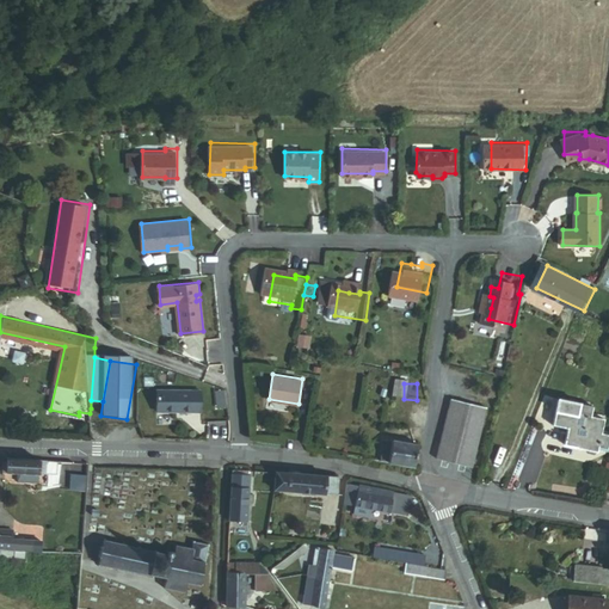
[(160,413),(204,412),(204,391),(159,393),(160,413)]
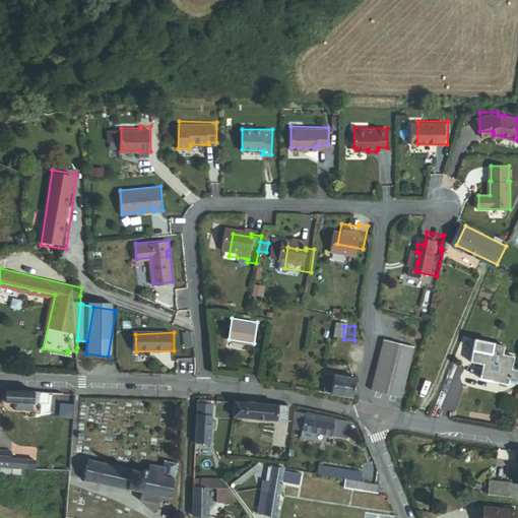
[(372,390),(403,397),(416,341),(400,337),(399,342),(384,338),(372,390)]
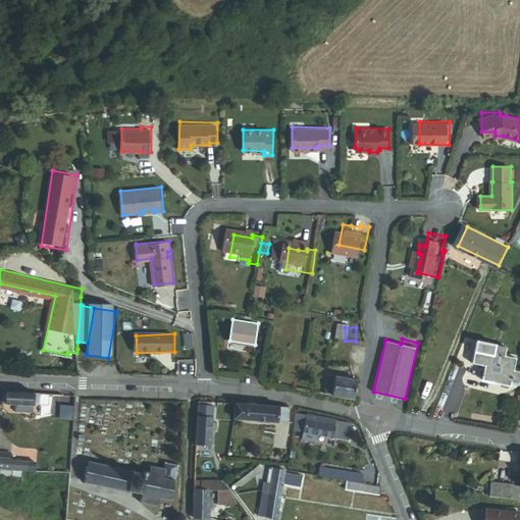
[(516,381),(519,382),(519,365),(517,365),(519,358),(519,355),(505,351),(506,348),(480,341),(474,364),(481,366),(479,371),(487,373),(485,378),(515,386),(516,381)]
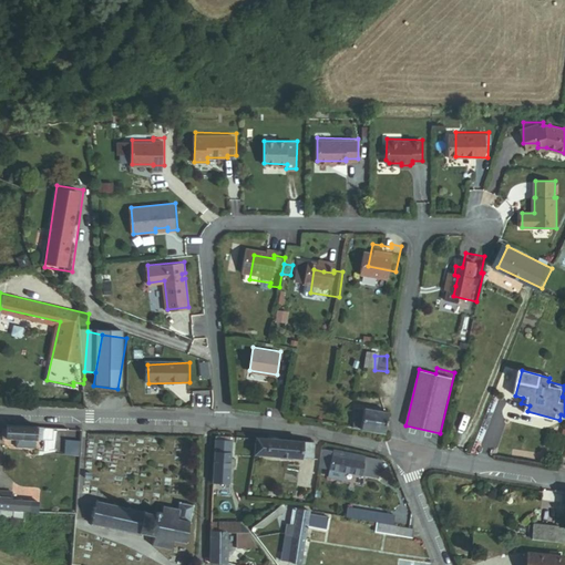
[(361,425),(391,431),(394,412),(365,407),(361,425)]
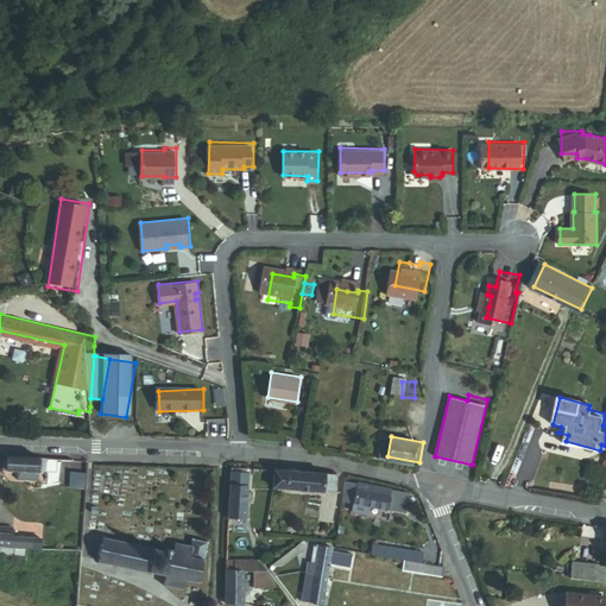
[(20,467),(49,468),(50,461),(50,456),(21,455),(21,460),(20,467)]
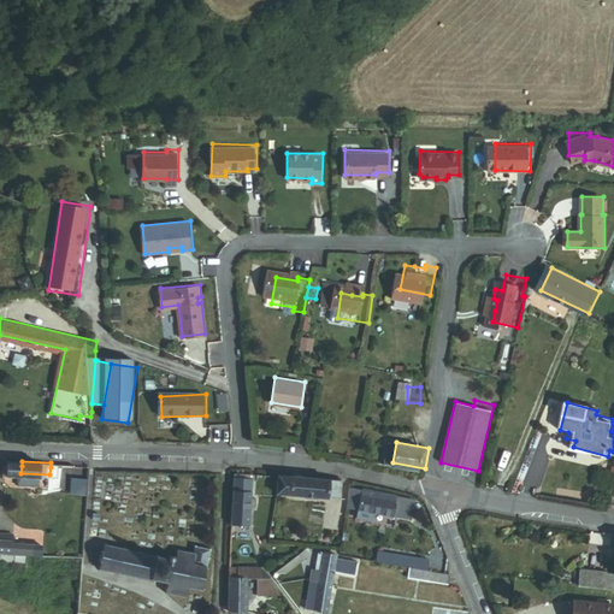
[(234,525),(249,525),(252,478),(236,477),(234,525)]
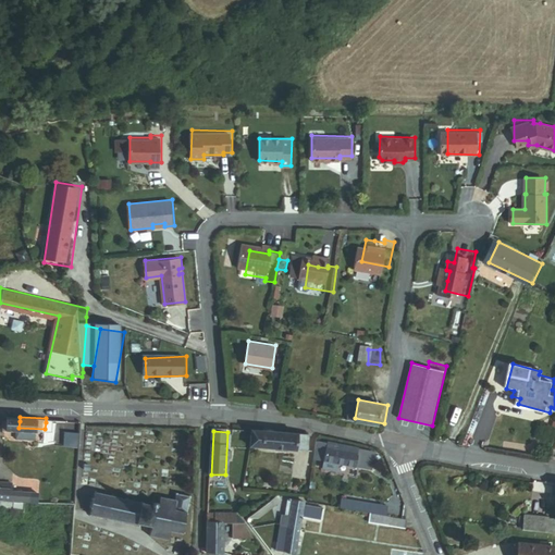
[(249,446),(281,452),(283,436),(251,432),(249,446)]
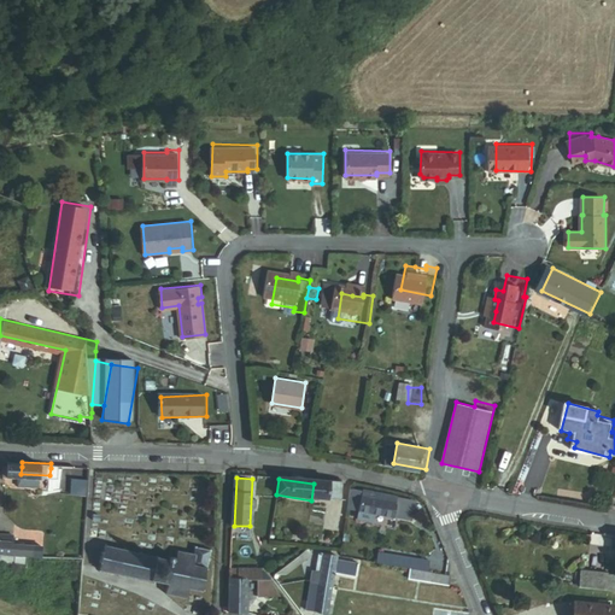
[(311,501),(338,504),(340,487),(314,484),(311,501)]
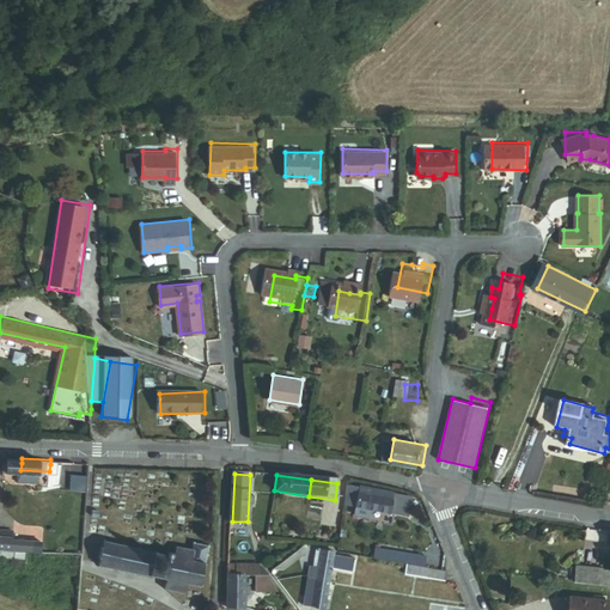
[(389,513),(391,501),(377,499),(378,492),(358,487),(354,506),(389,513)]
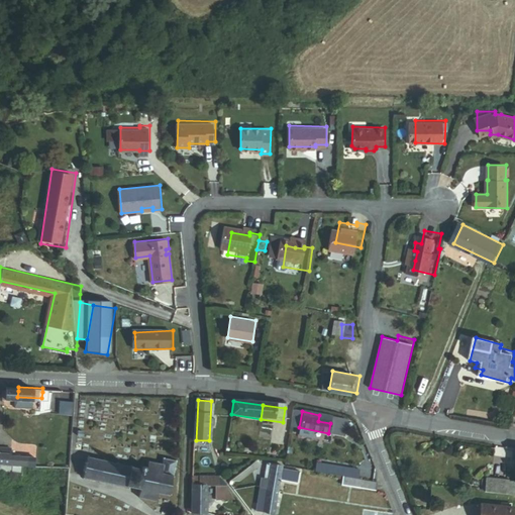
[(318,421),(330,423),(331,417),(319,415),(318,421)]
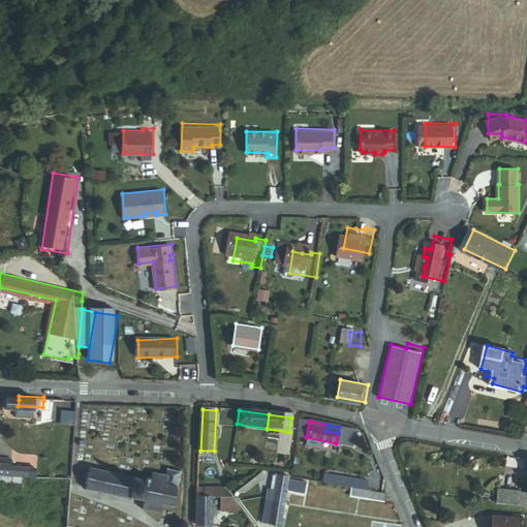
[(33,475),(35,475),(36,466),(11,464),(11,461),(7,460),(0,459),(0,472),(22,474),(33,475)]
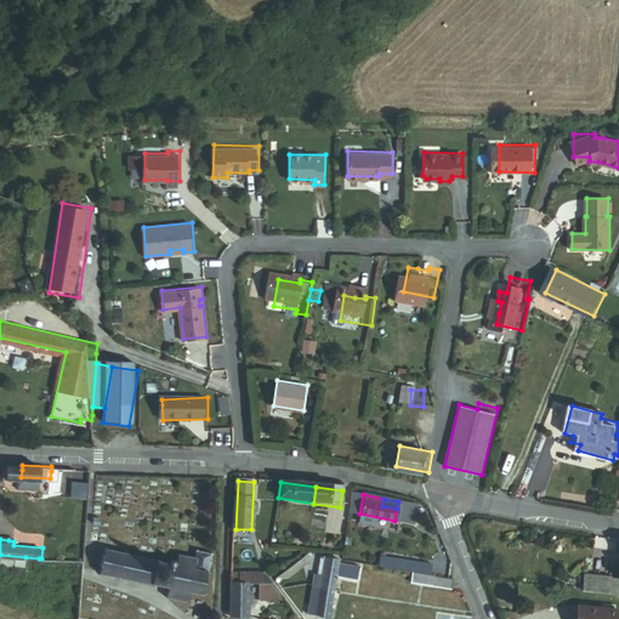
[(191,592),(205,595),(214,555),(202,552),(200,558),(183,555),(182,562),(108,549),(103,575),(163,588),(162,596),(189,602),(191,592)]
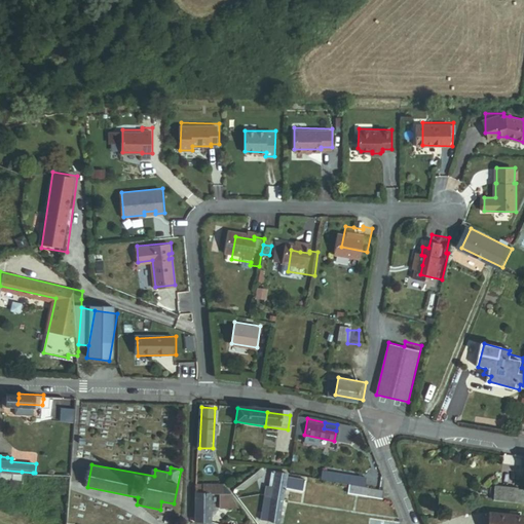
[(242,483),(246,487),(266,471),(262,466),(242,483)]
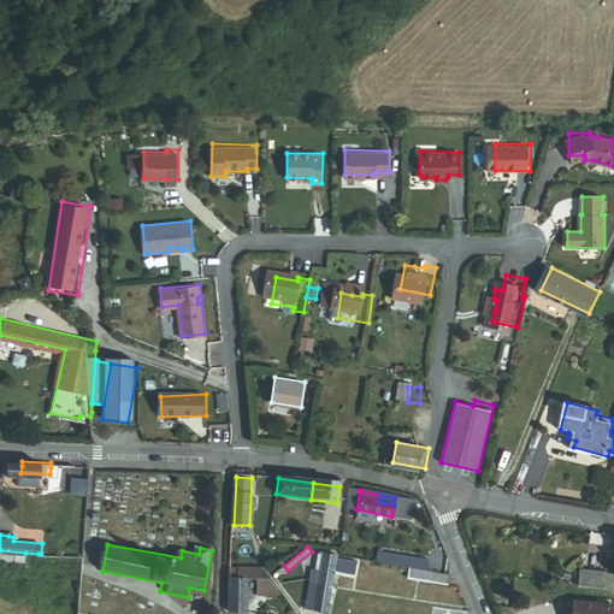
[(335,572),(356,576),(359,562),(337,559),(338,553),(320,549),(318,566),(316,566),(311,591),(312,591),(318,592),(316,609),(329,612),(335,572)]
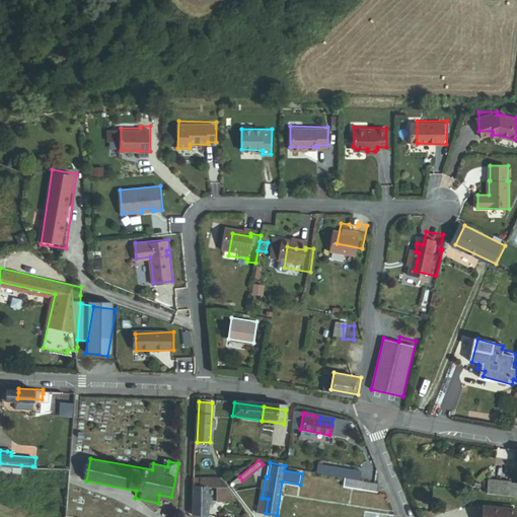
[(20,474),(21,465),(0,463),(0,471),(11,472),(11,473),(20,474)]
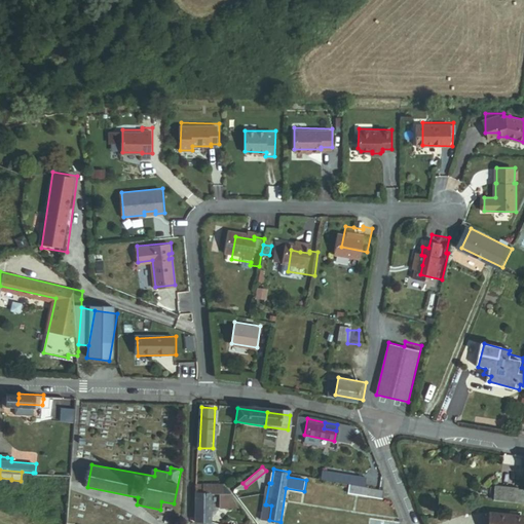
[(360,483),(375,485),(377,476),(361,473),(360,483)]
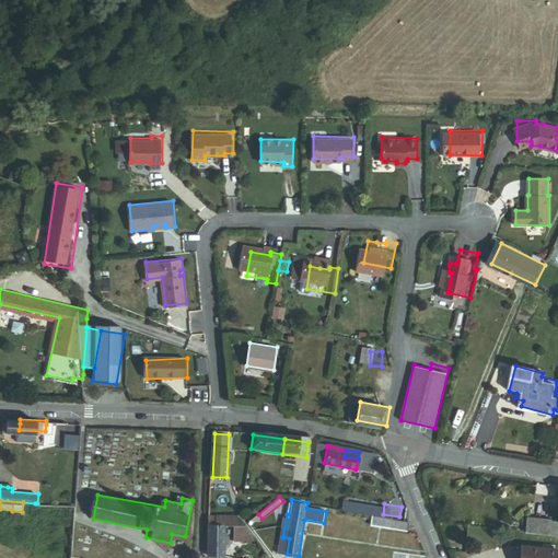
[(543,531),(557,530),(557,512),(530,507),(524,529),(543,531)]
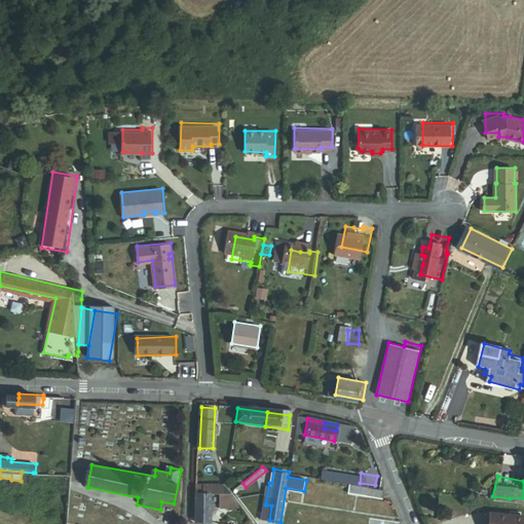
[(220,509),(242,512),(223,486),(197,483),(195,521),(210,521),(212,495),(221,495),(220,509)]
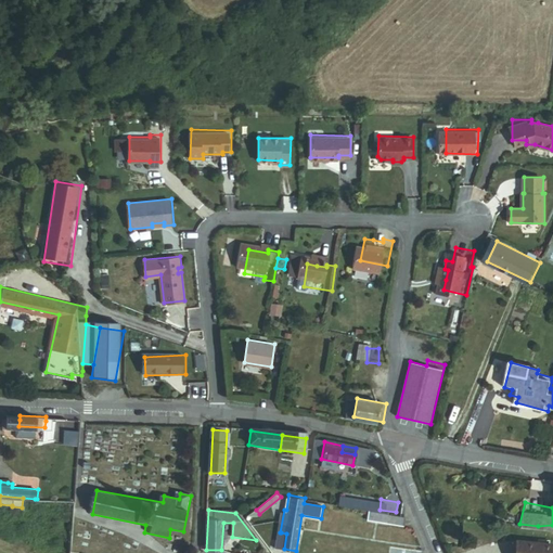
[(377,518),(398,522),(399,513),(396,512),(380,510),(377,518)]
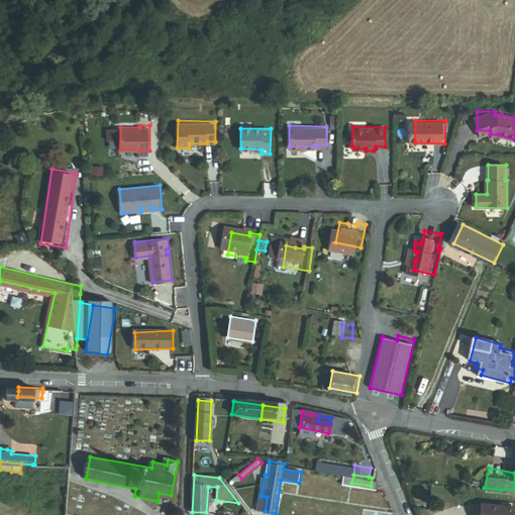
[(371,486),(386,488),(387,480),(372,478),(371,486)]
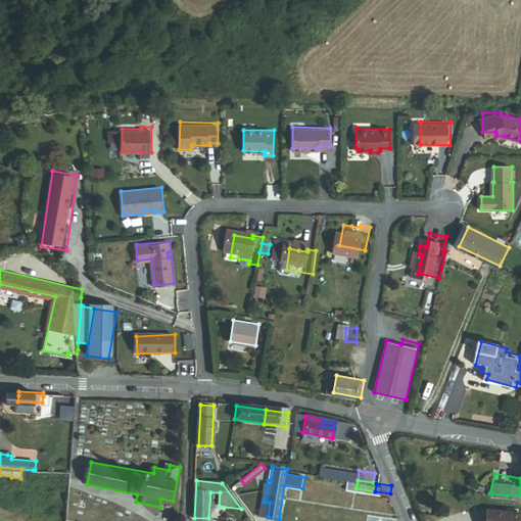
[(520,510),(491,506),(488,520),(520,520),(520,510)]
